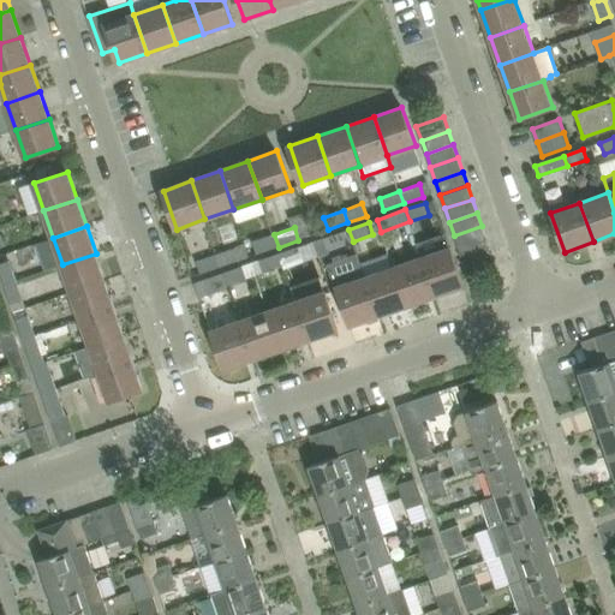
[(279,248),(274,234),(252,243),(257,255),(279,248)]
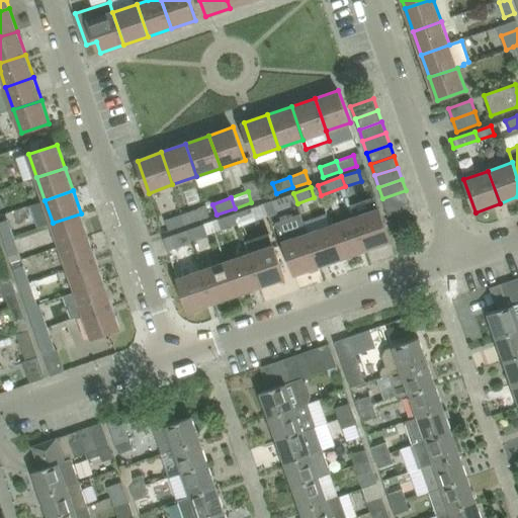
[(256,217),(255,213),(253,207),(236,213),(240,223),(256,217)]
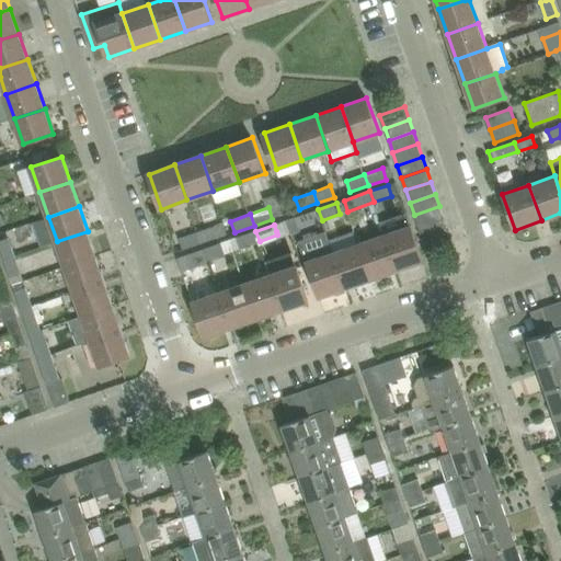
[(423,261),(411,226),(385,236),(397,271),(423,261)]
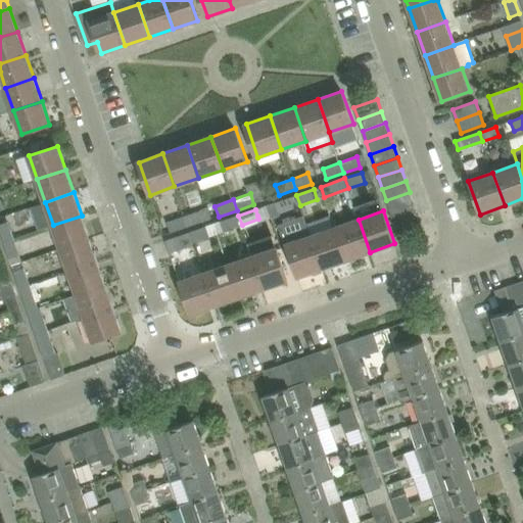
[(200,211),(185,217),(188,226),(203,221),(200,211)]
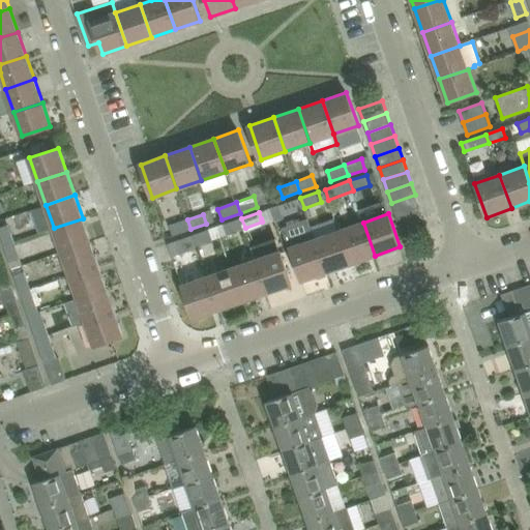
[(91,242),(83,218),(54,228),(62,252),(91,242)]
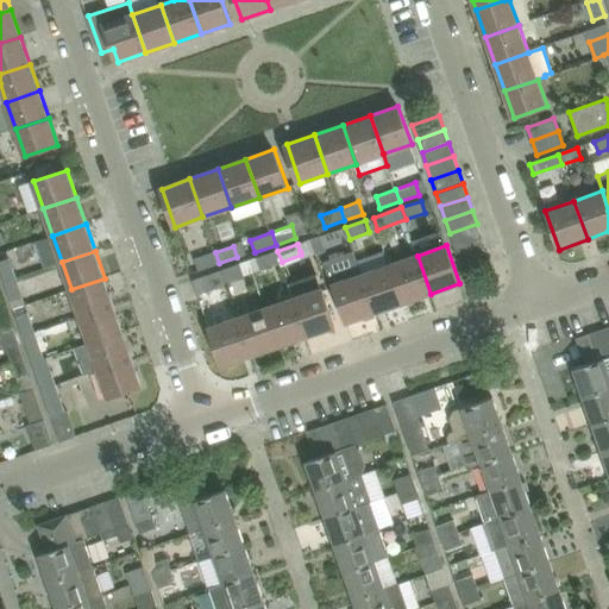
[(282,262),(277,251),(256,258),(259,270),(282,262)]
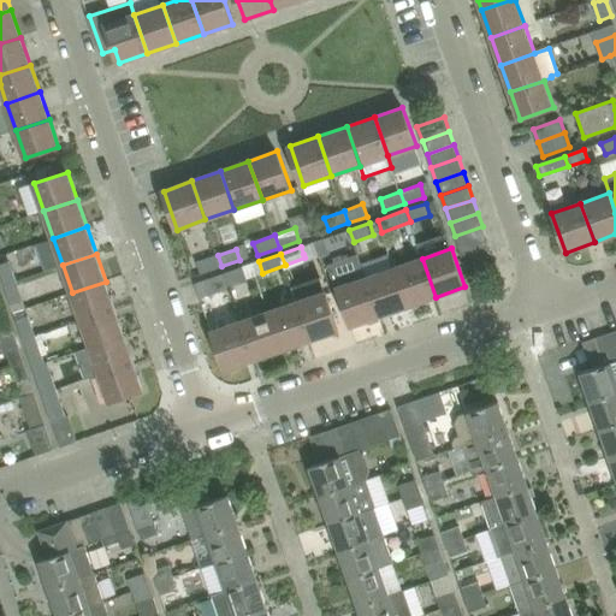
[(221,266),(218,255),(197,262),(201,273),(221,266)]
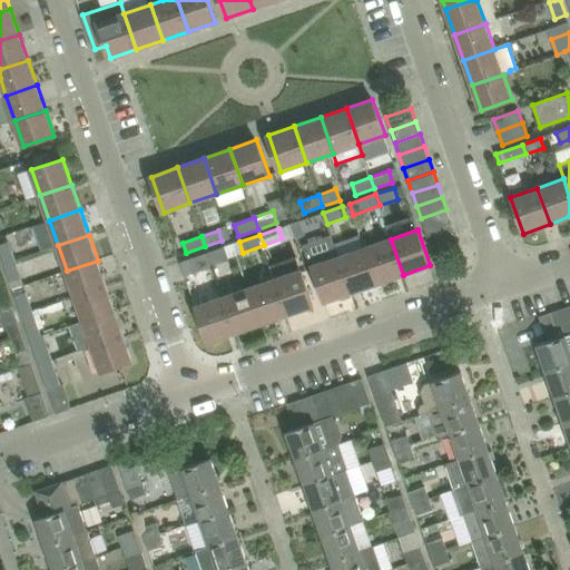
[(403,275),(391,239),(365,248),(377,284),(403,275)]
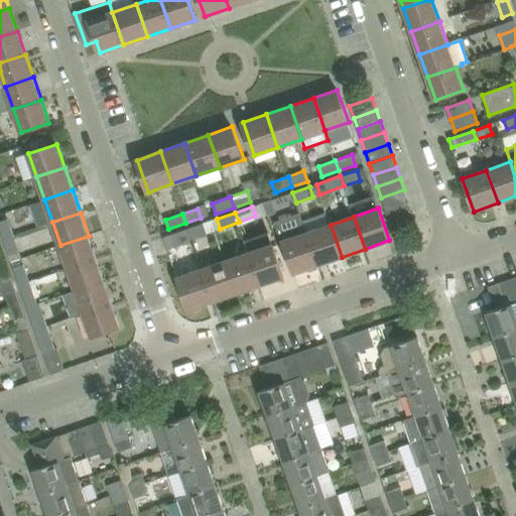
[(0,221),(0,226),(4,239),(14,236),(8,219),(0,221)]
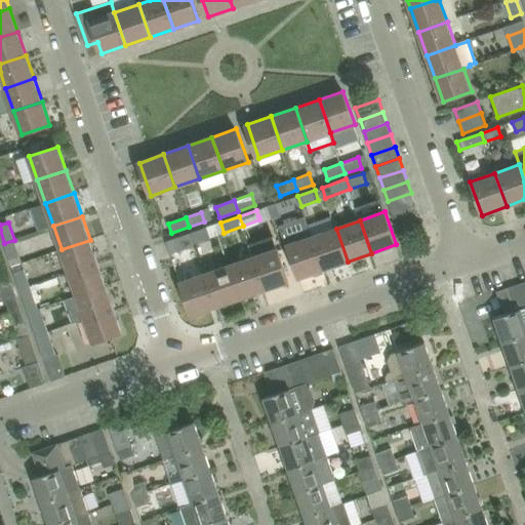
[(210,237),(207,228),(190,234),(193,243),(210,237)]
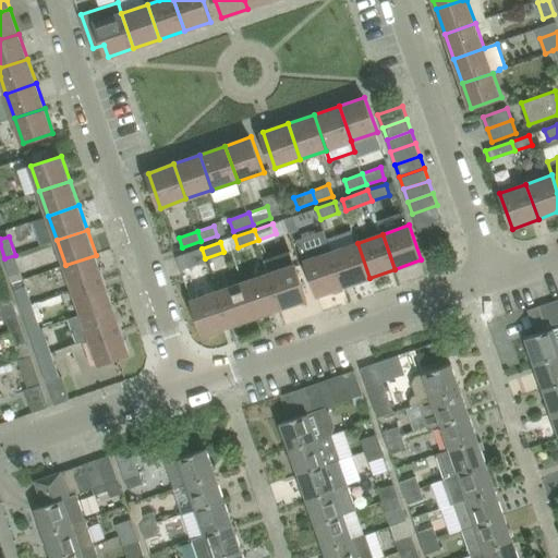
[(370,278),(358,243),(331,252),(343,287),(370,278)]
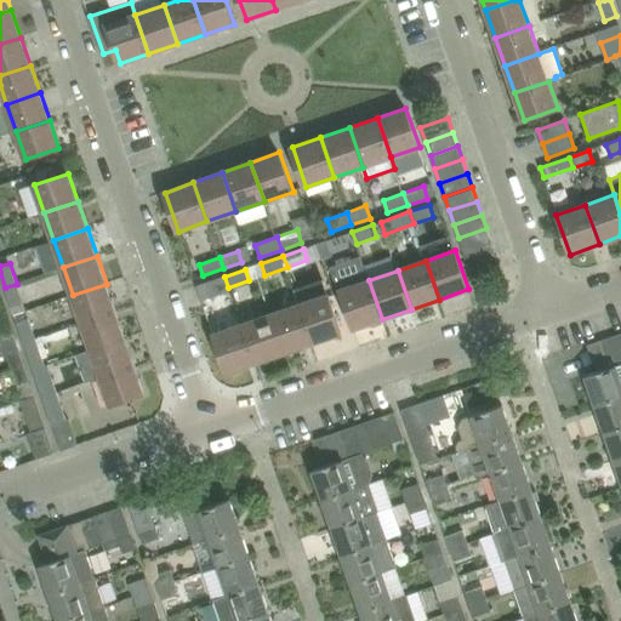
[(228,288),(224,277),(197,286),(201,301),(229,291),(228,288)]
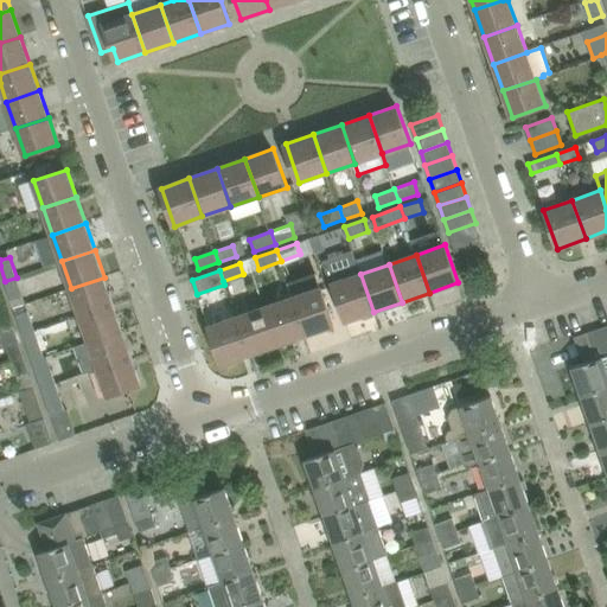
[(374,312),(360,274),(332,283),(345,321),(374,312)]
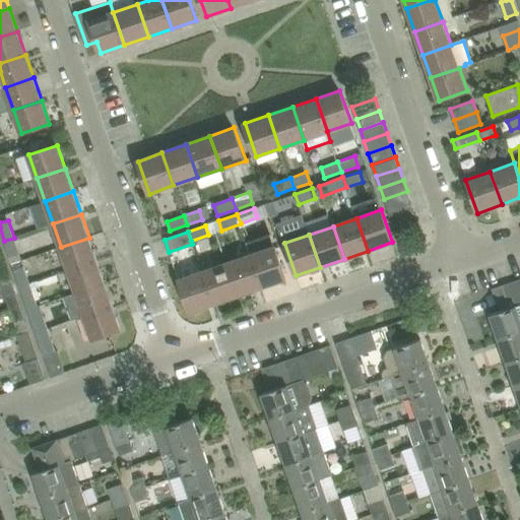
[(20,255),(14,238),(4,241),(10,258),(20,255)]
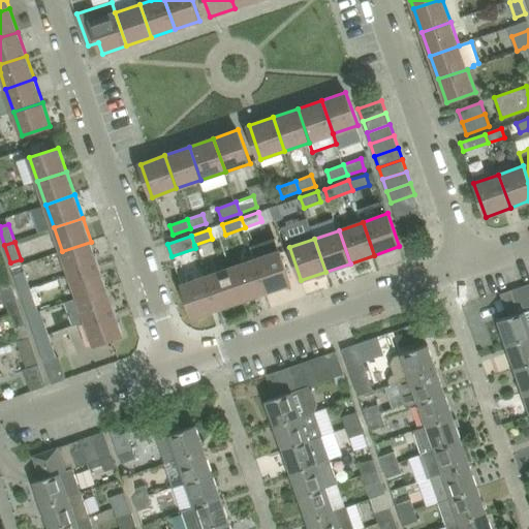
[(98,265),(91,242),(62,251),(70,275),(98,265)]
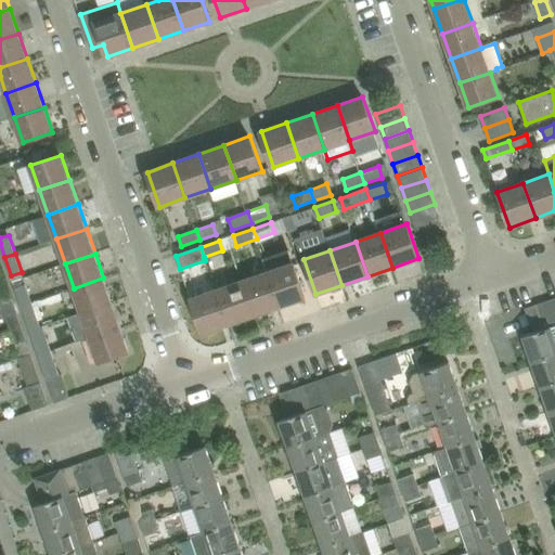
[(306,297),(294,262),(268,272),(280,306),(306,297)]
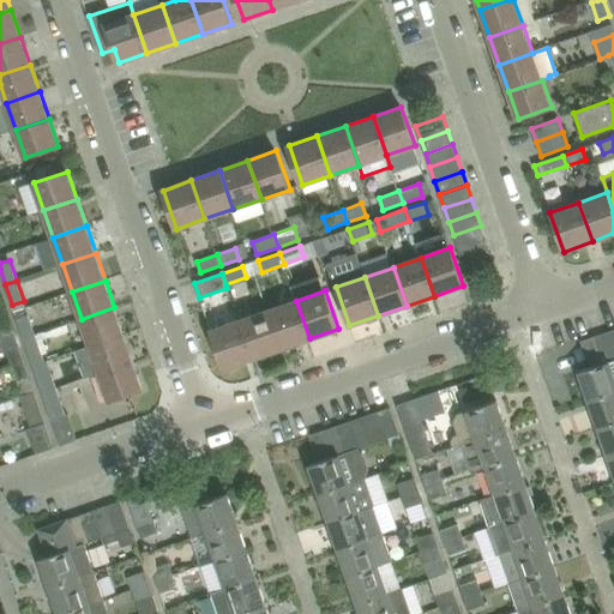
[(309,338),(296,301),(269,311),(282,349),(309,338)]
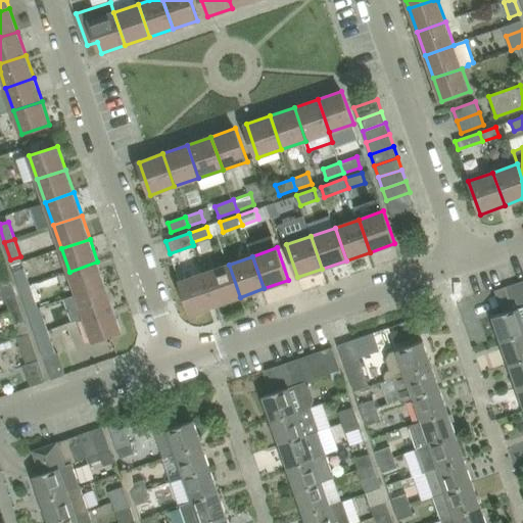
[(105,285),(97,262),(69,272),(77,293),(76,294),(76,295),(105,285)]
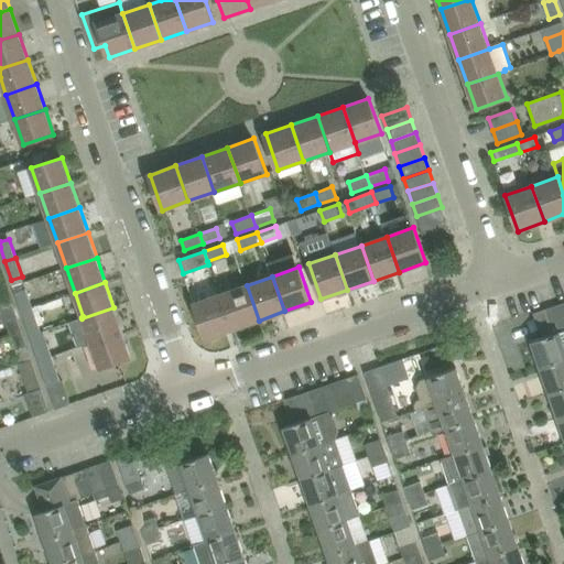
[(259,321),(247,285),(220,294),(232,329),(259,321)]
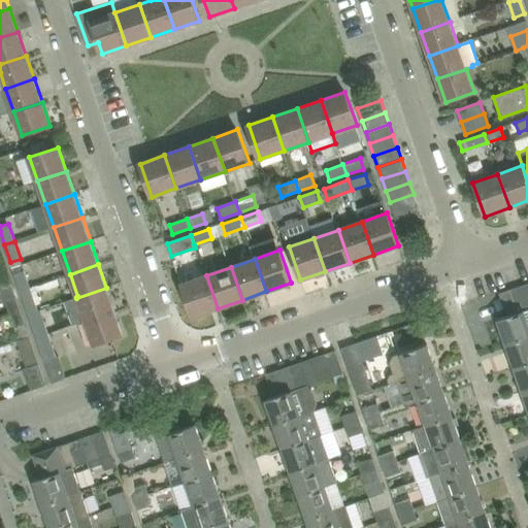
[(29,284),(25,270),(14,273),(20,287),(29,284)]
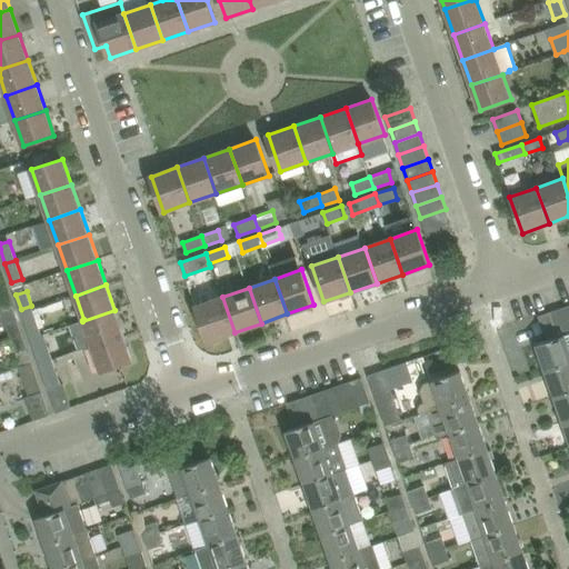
[(235,332),(222,297),(196,306),(209,341),(235,332)]
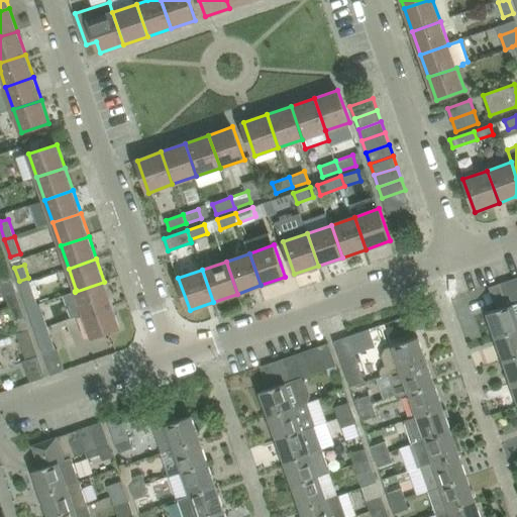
[(28,278),(19,281),(26,301),(35,298),(28,278)]
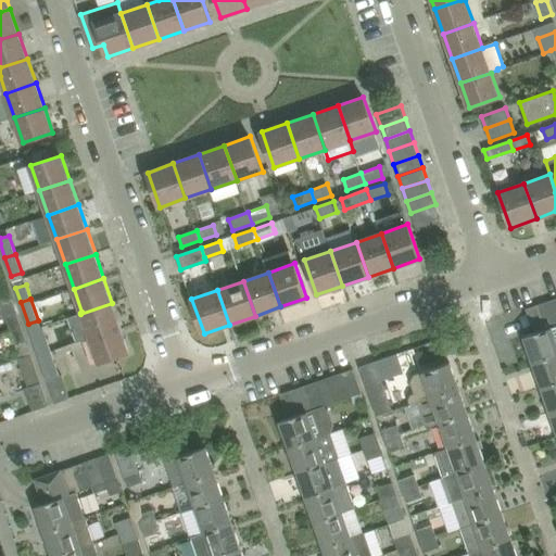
[(555,320),(550,302),(526,311),(534,333),(525,337),(533,363),(555,354),(555,320)]
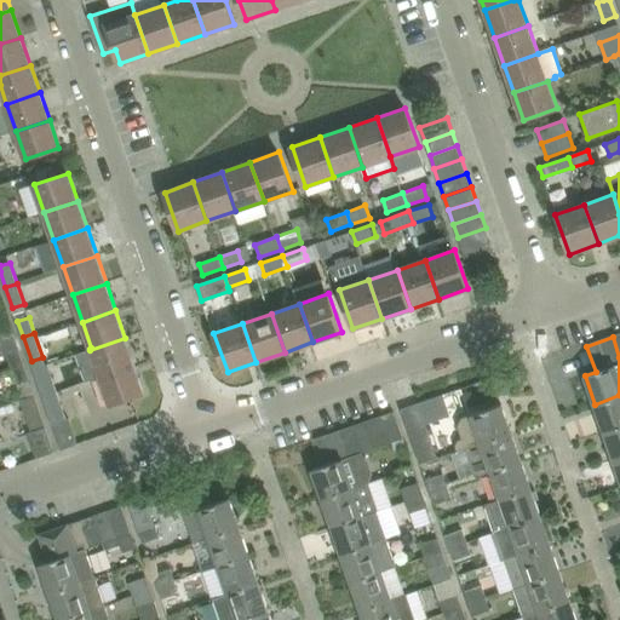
[(135,366),(125,338),(90,350),(90,349),(76,354),(86,380),(101,375),(102,377),(135,366)]
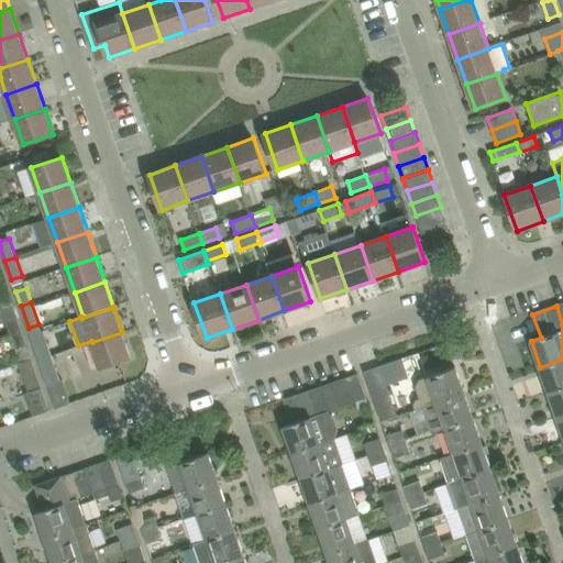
[(23,330),(18,313),(4,318),(11,334),(23,330)]
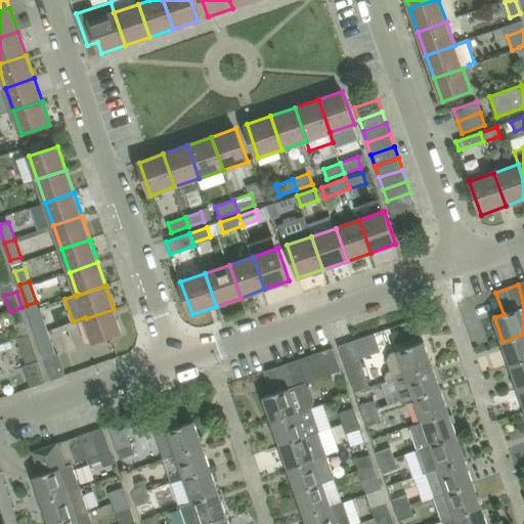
[(26,320),(22,307),(10,311),(14,324),(26,320)]
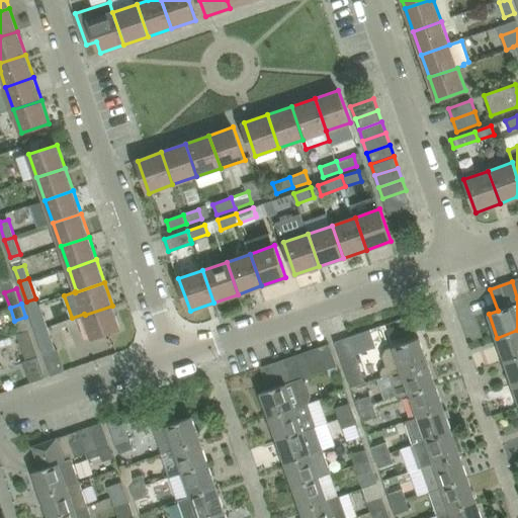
[(120,328),(112,306),(85,315),(92,338),(120,328)]
